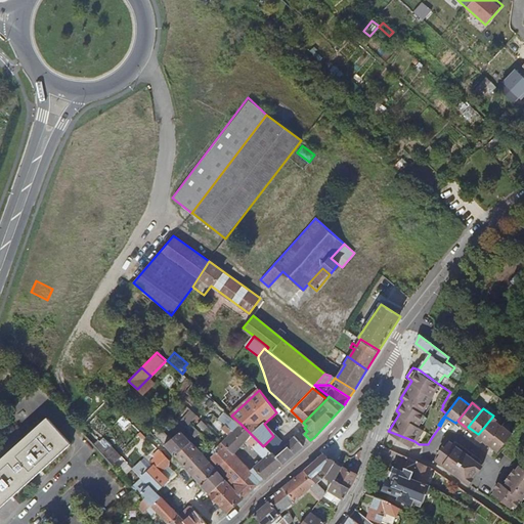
[(201,420),(195,416),(191,420),(197,425),(201,420)]
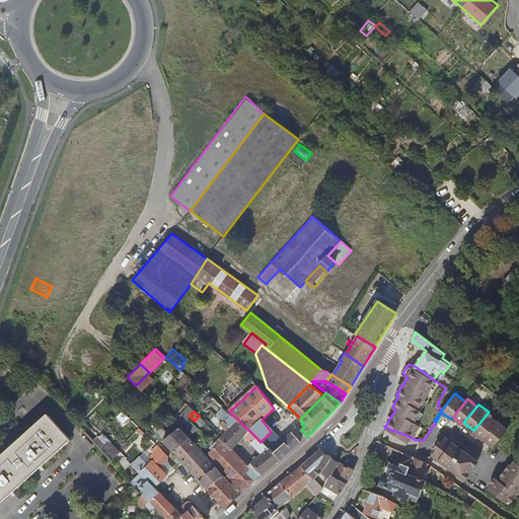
[(489,412),(479,423),(474,429),(473,430),(484,438),(486,436),(490,431),(499,420),(489,412)]
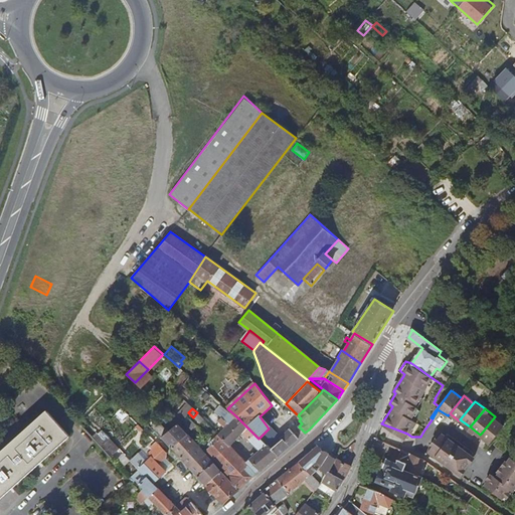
[(147,425),(148,424),(152,419),(157,414),(153,410),(142,420),(147,425)]
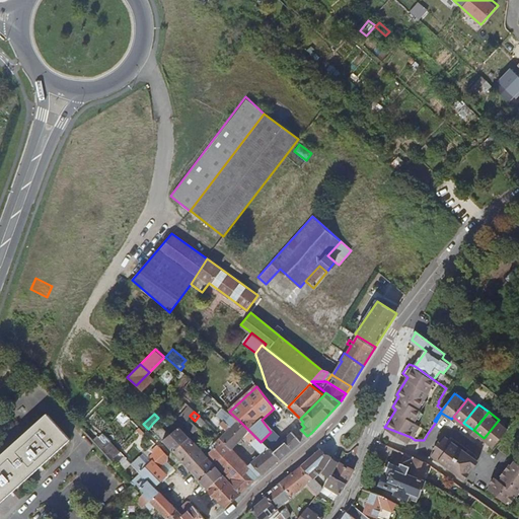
[(0,502),(70,440),(49,416),(0,458),(0,502)]
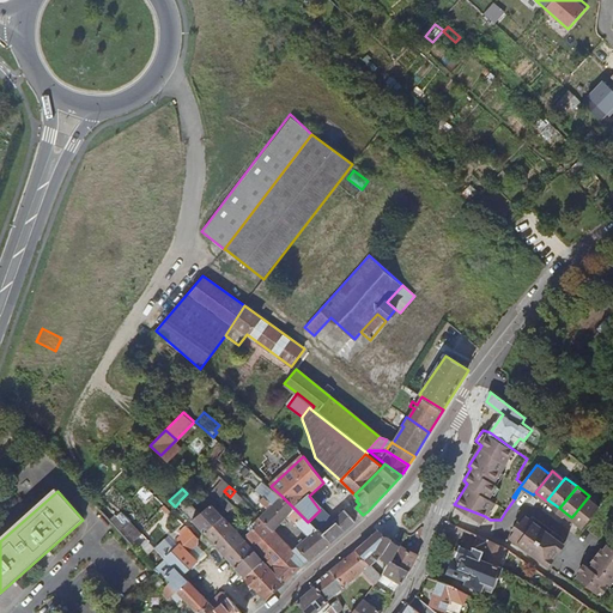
[(304,565),(331,544),(308,522),(281,496),(273,504),(271,502),(263,509),(266,511),(259,517),(272,530),(280,523),(284,527),(287,525),(283,520),(287,516),(305,534),(298,541),(301,544),(292,552),(304,565)]
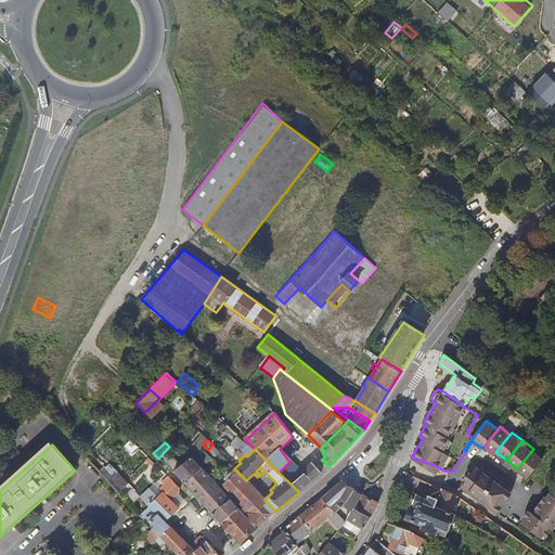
[(534,467),(543,456),(533,449),(524,461),(519,466),(517,468),(529,476),(530,475),(529,474),(534,467)]
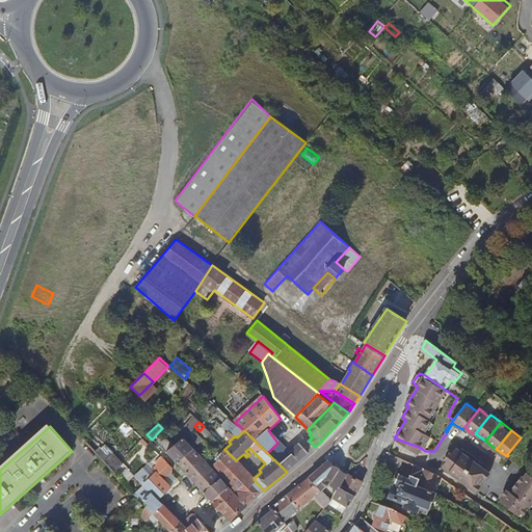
[(157,433),(153,439),(159,445),(164,440),(157,433)]
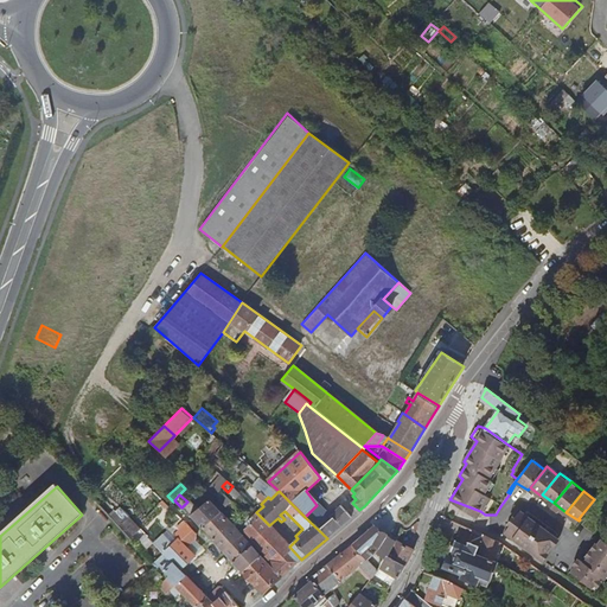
[(190,515),(202,528),(221,511),(209,499),(190,515)]
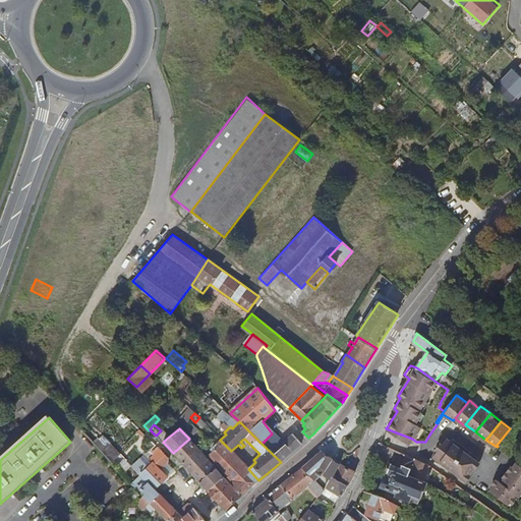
[(386,428),(408,444),(412,439),(386,428)]
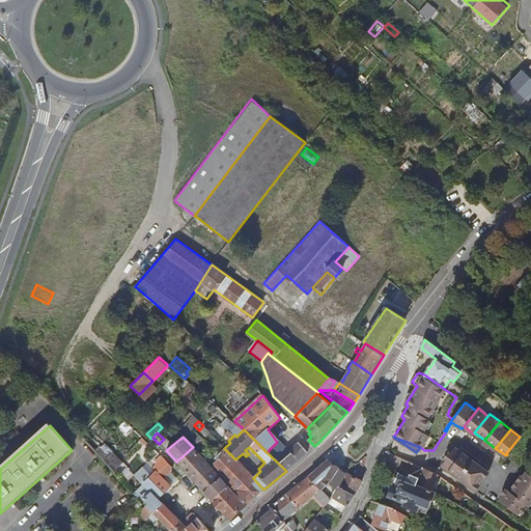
[(286,471),(307,452),(299,442),(288,450),(279,441),(277,442),(267,452),(286,471)]
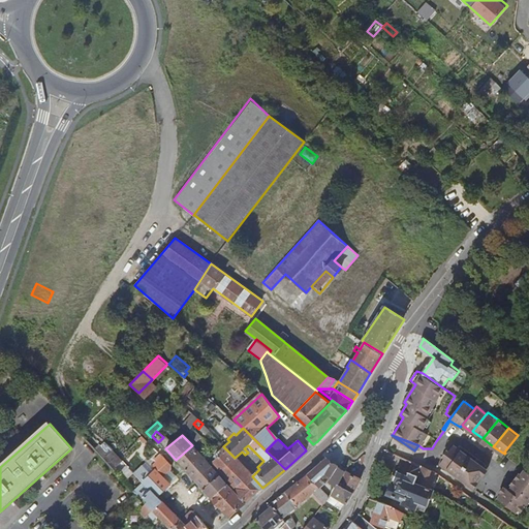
[(192,445),(176,460),(184,468),(200,455),(192,445)]
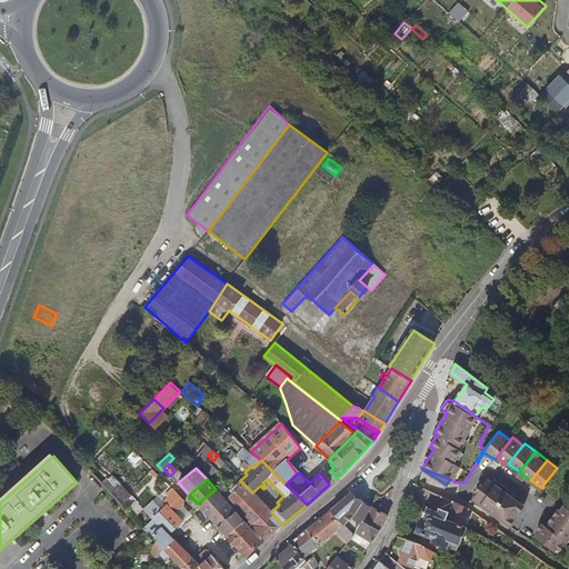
[(263,541),(282,525),(271,512),(252,492),(240,480),(237,483),(240,488),(236,491),(229,483),(221,490),(253,525),(252,527),(252,529),(263,541)]
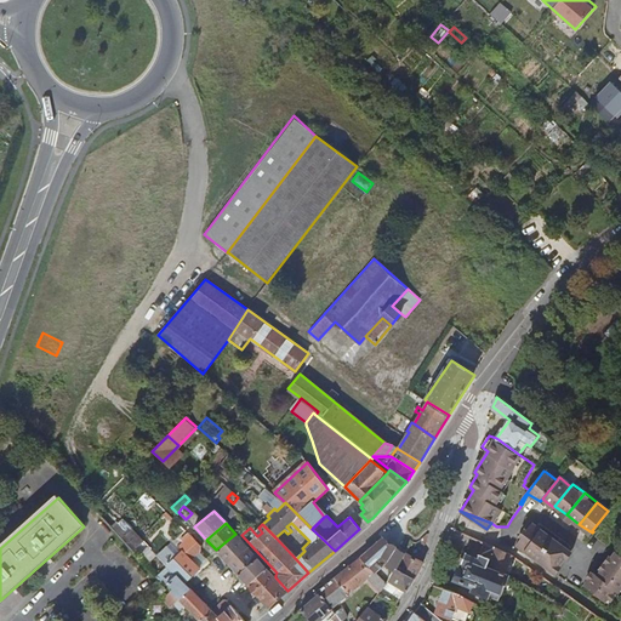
[(255,524),(250,528),(257,536),(262,533),(258,528),(255,524)]
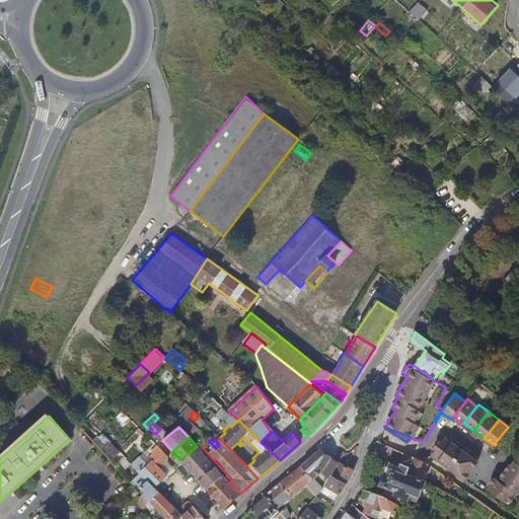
[(433,457),(464,480),(478,460),(446,438),(444,441),(433,457)]
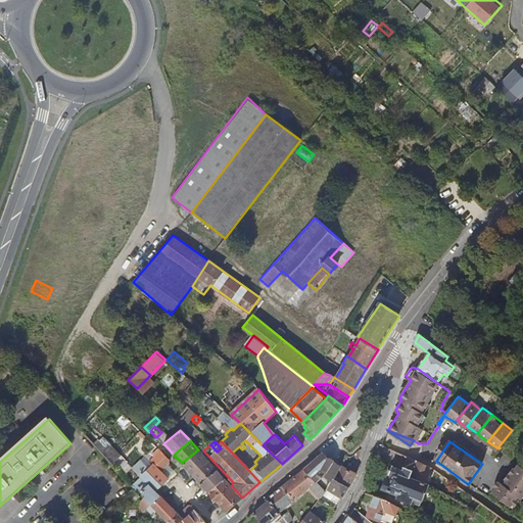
[(383,444),(380,454),(395,461),(399,452),(383,444)]
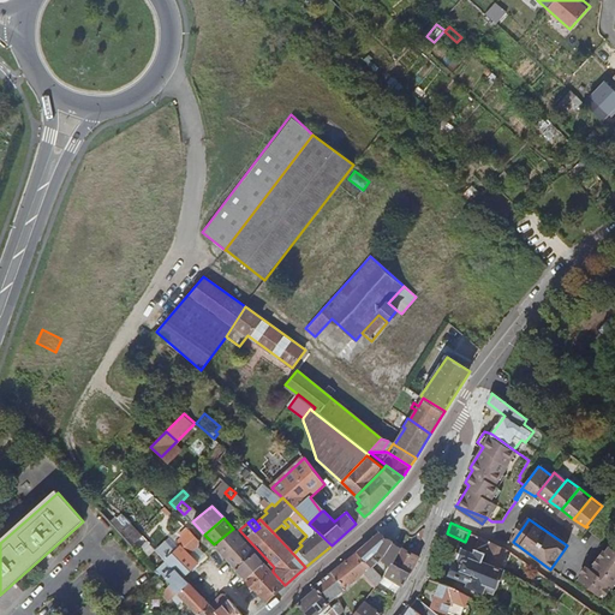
[(187,531),(184,526),(171,538),(175,542),(187,531)]
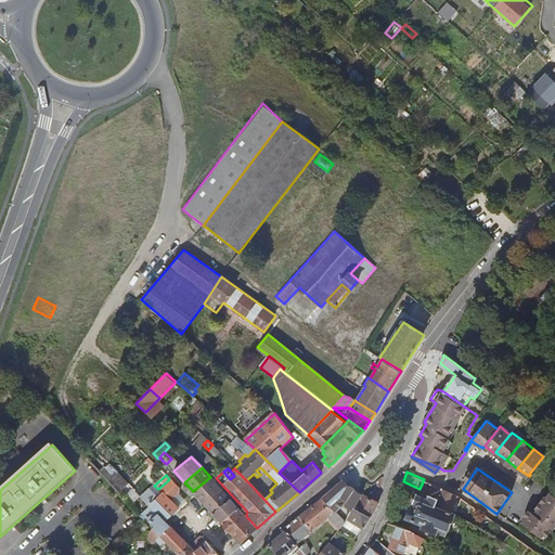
[(193,491),(204,503),(221,489),(210,477),(193,491)]
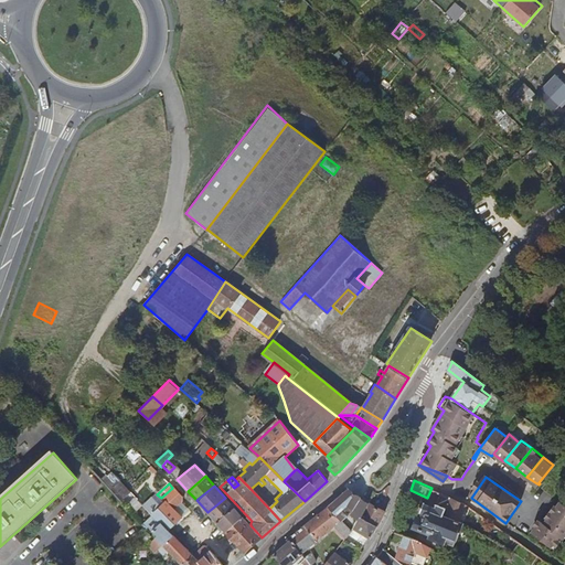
[(161,498),(164,502),(172,510),(181,503),(182,497),(172,488),(161,498)]
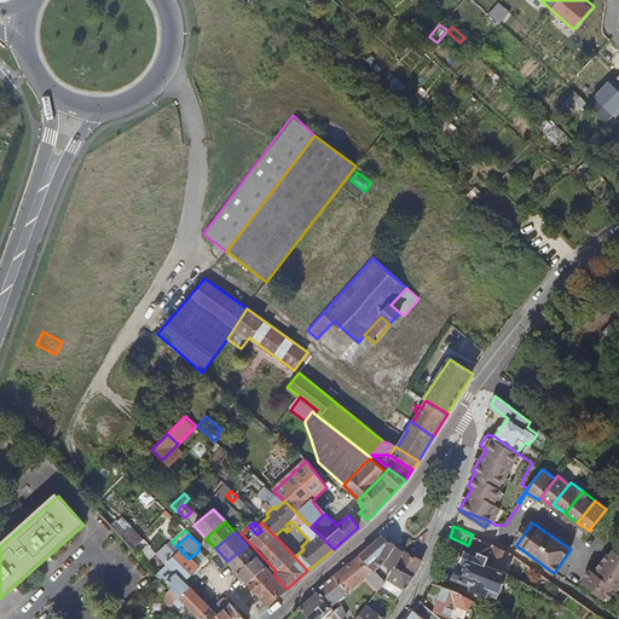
[(380,538),(359,555),(381,577),(381,576),(391,566),(401,551),(380,538)]
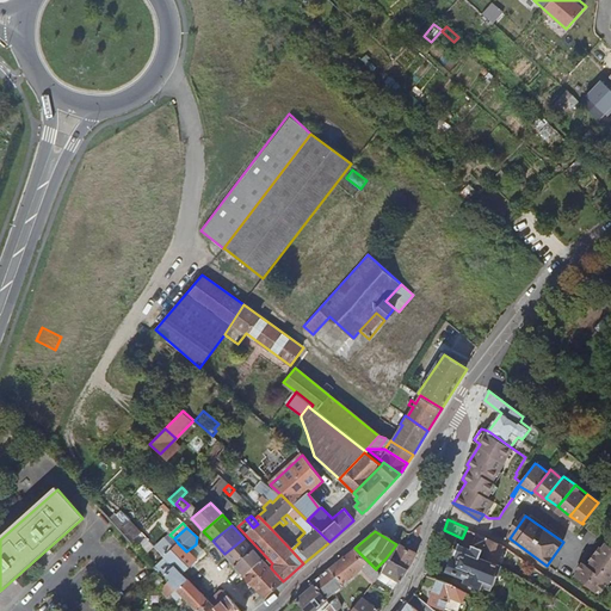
[(505,545),(479,534),(473,548),(460,542),(456,553),(460,555),(457,561),(452,560),(450,571),(462,575),(461,579),(480,586),(482,581),(494,585),(495,586),(501,569),(497,567),(505,545)]
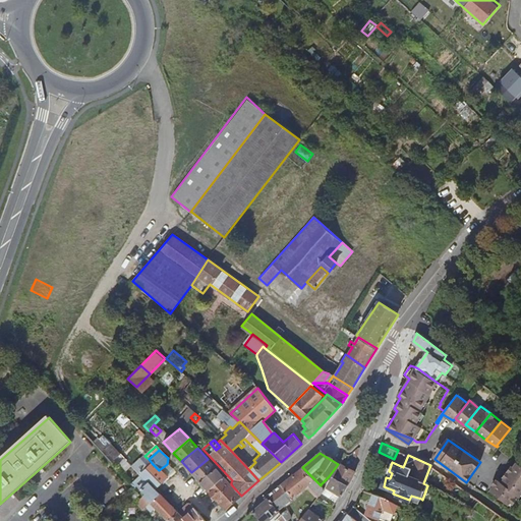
[(191,472),(199,481),(216,467),(208,459),(191,472)]
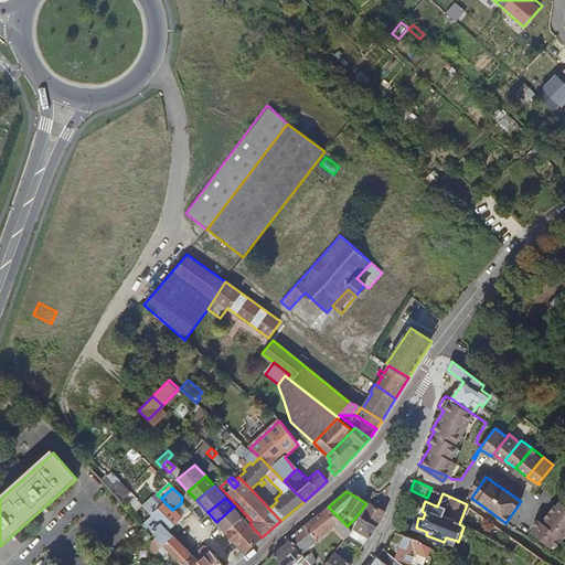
[(564,502),(562,501),(553,513),(564,522),(564,502)]
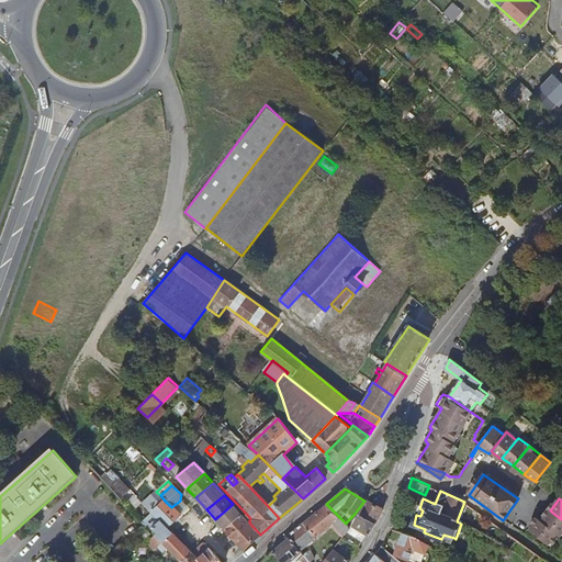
[(150,510),(160,520),(166,527),(179,515),(171,507),(164,499),(150,510)]
